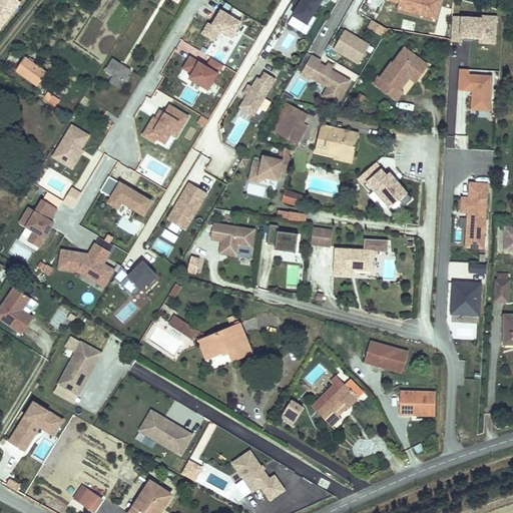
[(0,0),(0,27),(20,2),(17,0),(0,0)]
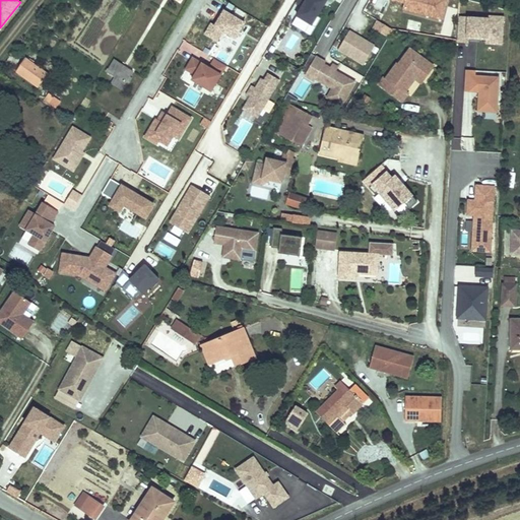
[(327,0),(296,0),(296,1),(302,5),(295,16),(312,25),(327,0)]
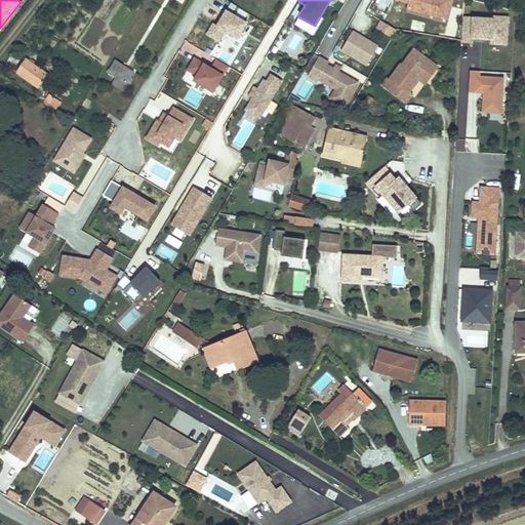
[(452,0),(393,0),(408,4),(406,12),(446,24),(452,0)]
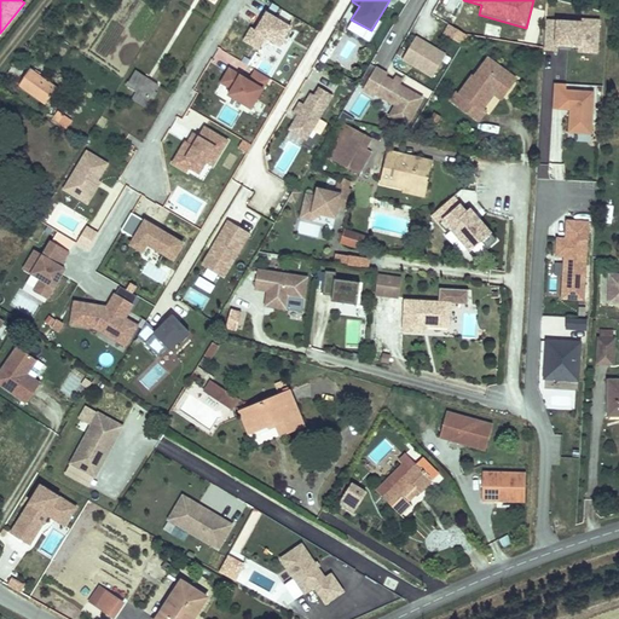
[(253,30),(246,44),(260,52),(267,40),(282,48),(293,29),(267,15),(258,33),(253,30)]
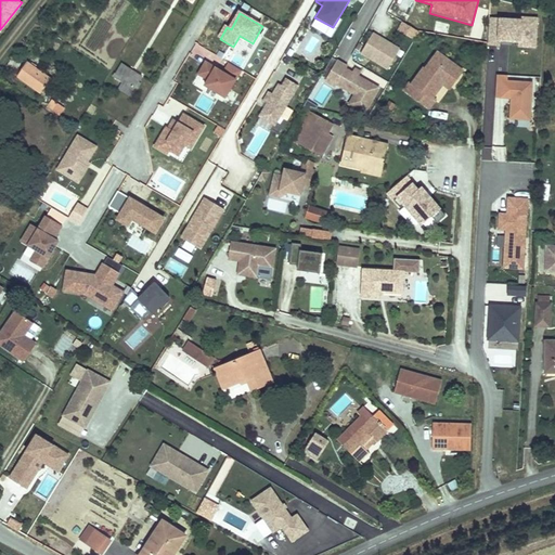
[(520,16),(520,20),(489,17),(488,40),(519,42),(518,48),(536,49),(538,17),(520,16)]
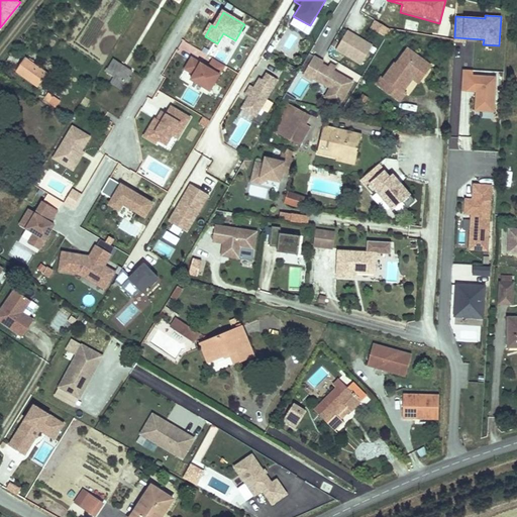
[(390,29),(375,20),(371,27),(386,36),(390,29)]
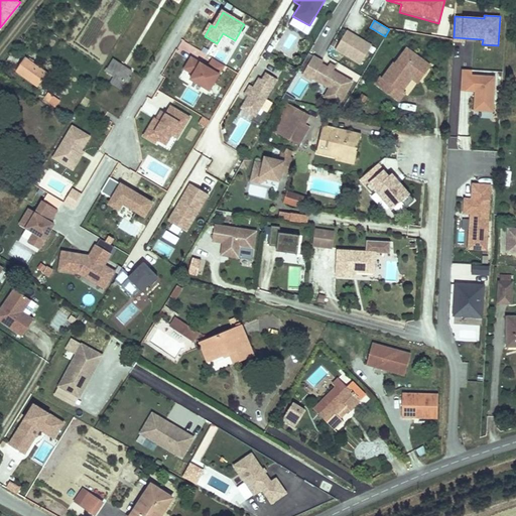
[(372,44),(347,30),(335,50),(360,65),(372,44)]
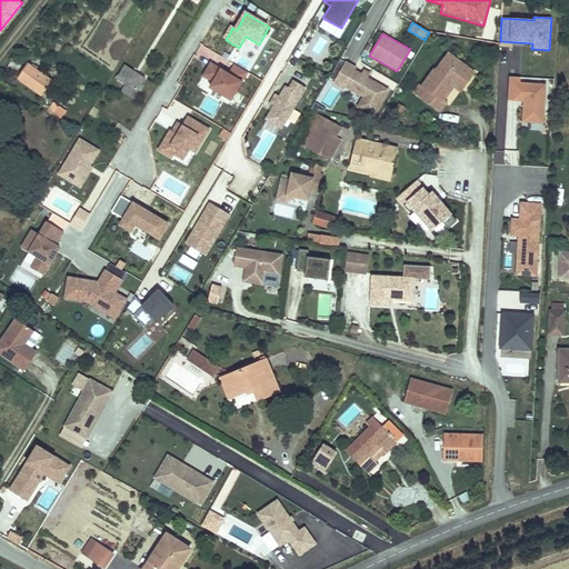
[(436,71),(435,70),(422,86),(426,89),(420,96),(439,110),(445,102),(442,101),(460,78),(466,82),(473,73),(448,55),(436,71)]
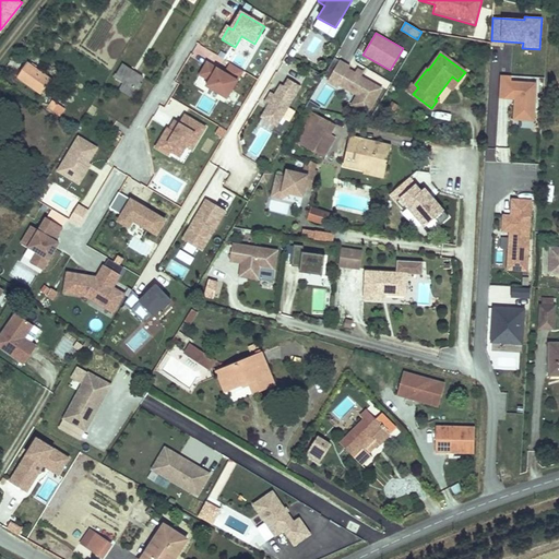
[(373,105),(383,87),(366,78),(361,75),(364,71),(358,68),(355,72),(348,68),(351,66),(340,59),(339,62),(329,79),(328,82),(337,87),(339,85),(356,95),(349,105),(367,115),(373,105)]
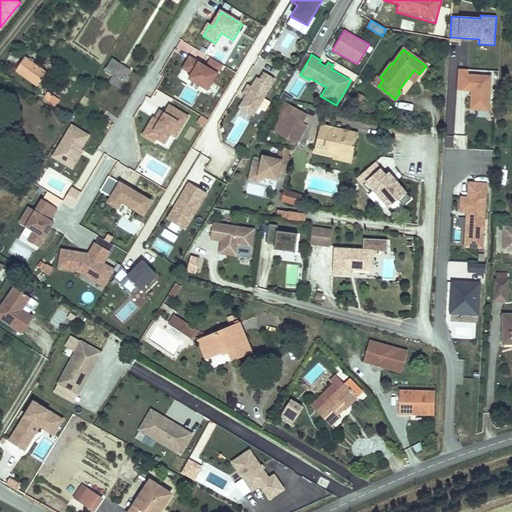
[(25,56),(16,69),(37,84),(46,70),(25,56)]
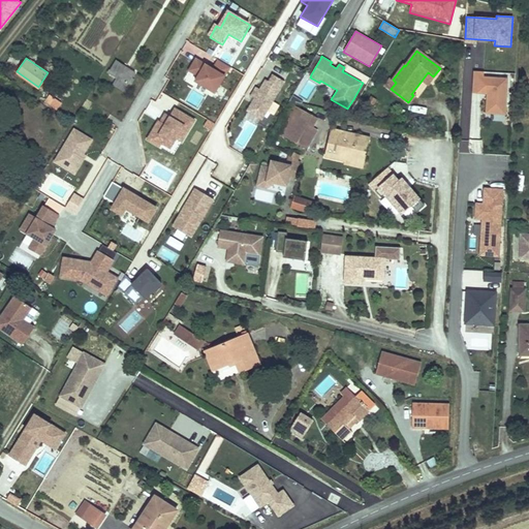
[(136,72),(116,60),(109,73),(117,79),(128,86),(136,72)]
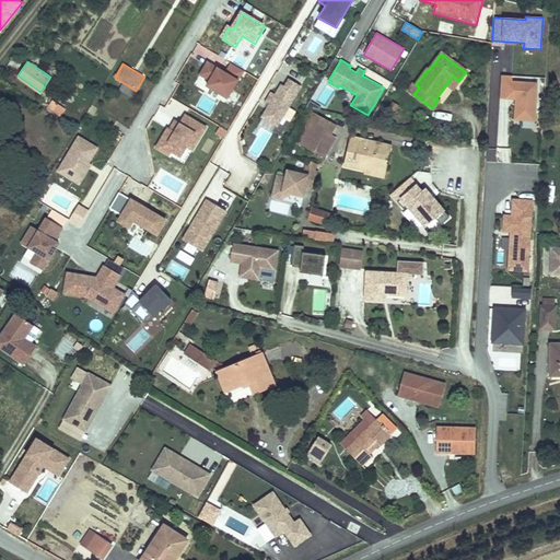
[(201,78),(211,83),(208,89),(229,101),(245,72),(233,65),(226,74),(208,65),(201,78)]
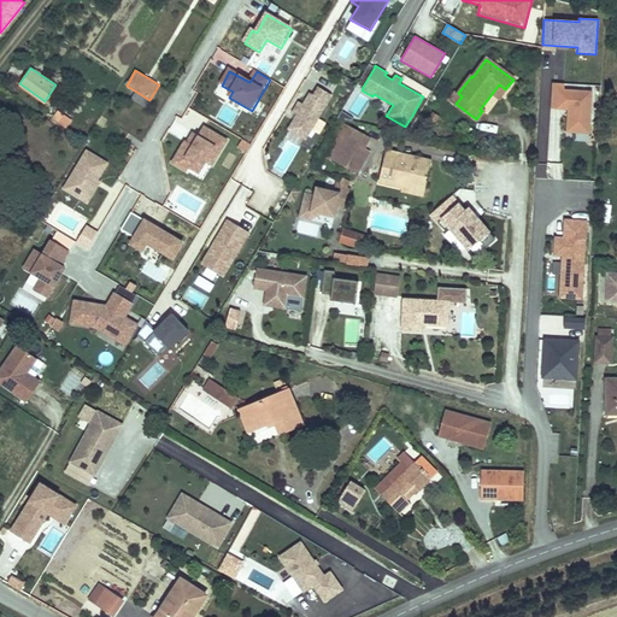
[(591,135),(593,92),(565,90),(565,84),(552,83),(551,109),(568,110),(566,133),(591,135)]
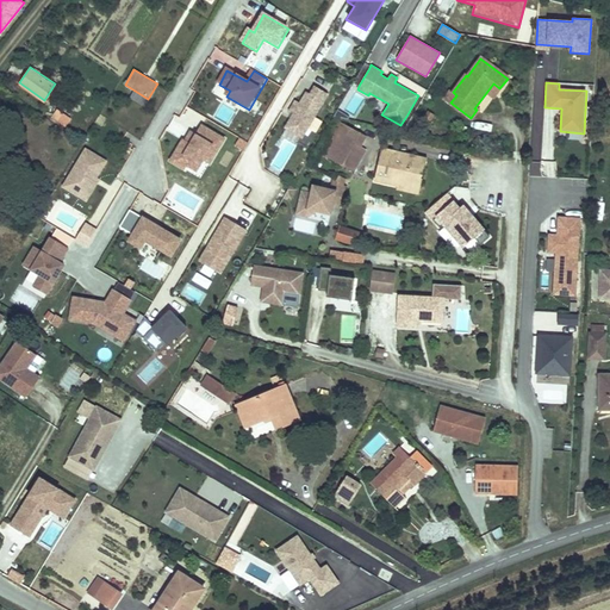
[(315,86),(309,94),(305,92),(298,103),(294,100),(288,112),(292,113),(284,128),(303,138),(329,94),(315,86)]
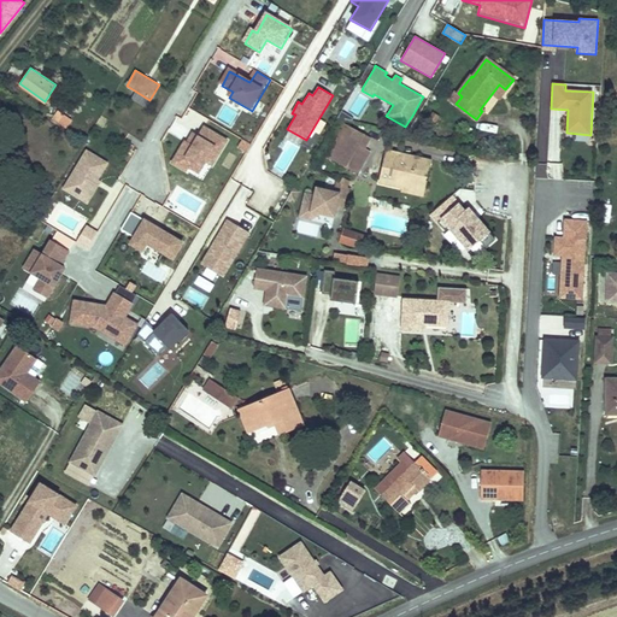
[(145,109),(150,100),(136,92),(131,100),(145,109)]
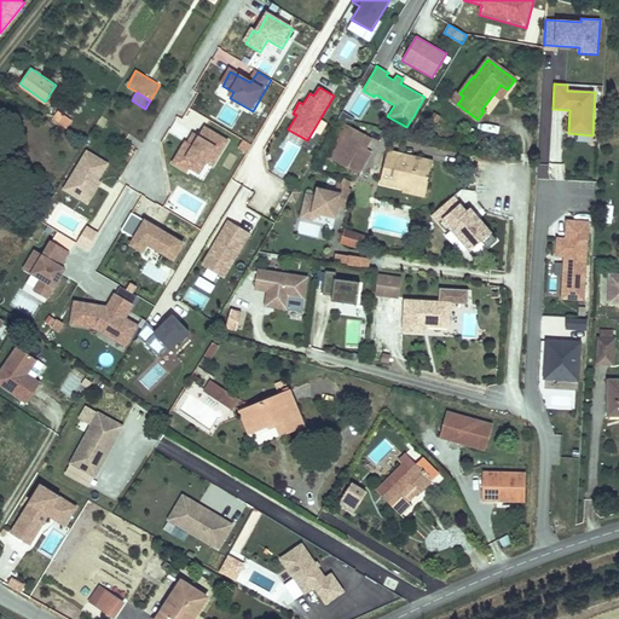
[(71,120),(57,111),(52,120),(67,128),(71,120)]
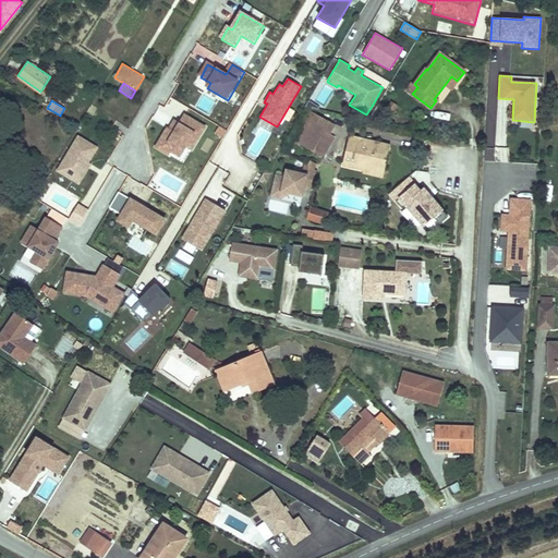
[(397,105),(390,101),(387,107),(393,111),(397,105)]
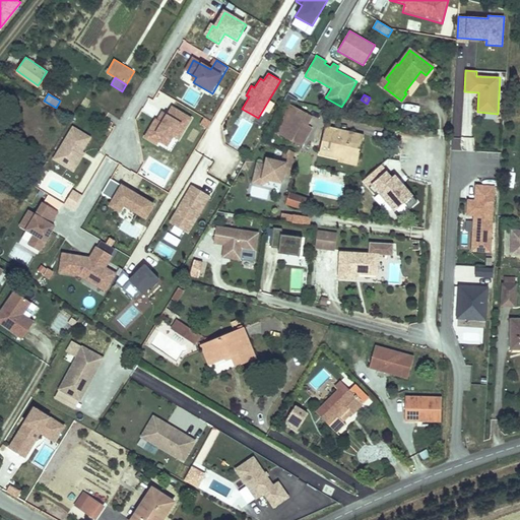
[(293,107),(286,103),(271,130),(276,133),(293,107)]
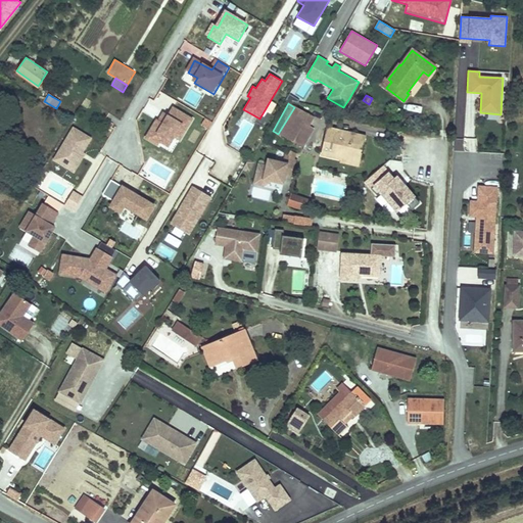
[(306,114),(294,107),(278,134),(291,141),(306,114)]
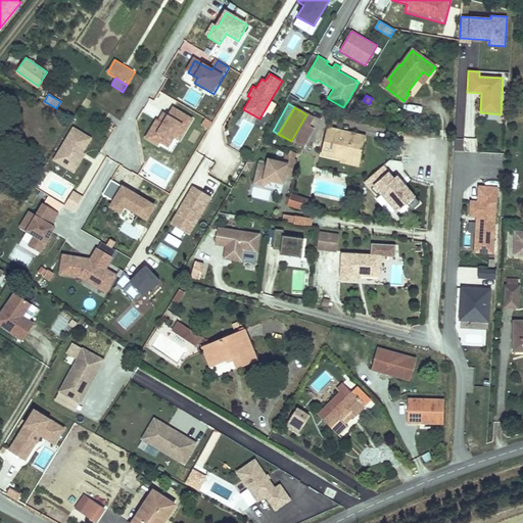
[(159,122),(148,139),(160,146),(162,143),(165,138),(174,143),(176,138),(181,141),(193,121),(175,109),(170,117),(165,115),(161,123),(159,122)]
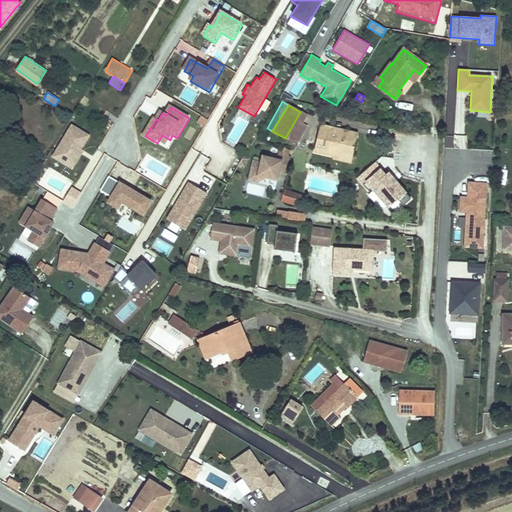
[(305,115),(300,112),(285,138),(294,144),(304,127),(300,124),(305,115)]
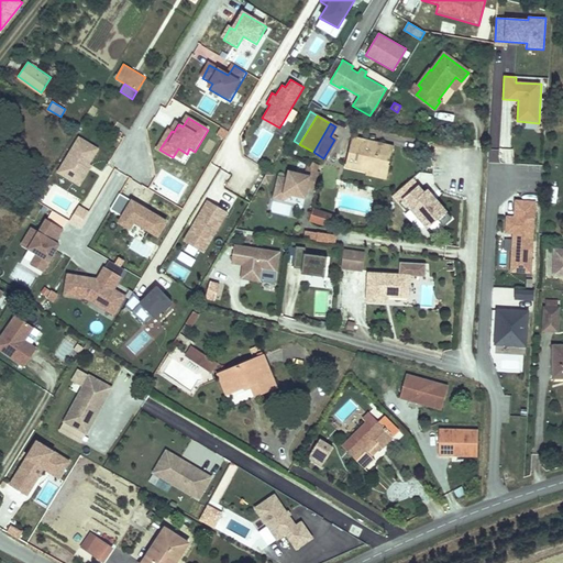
[(229,132),(221,128),(217,136),(224,141),(229,132)]
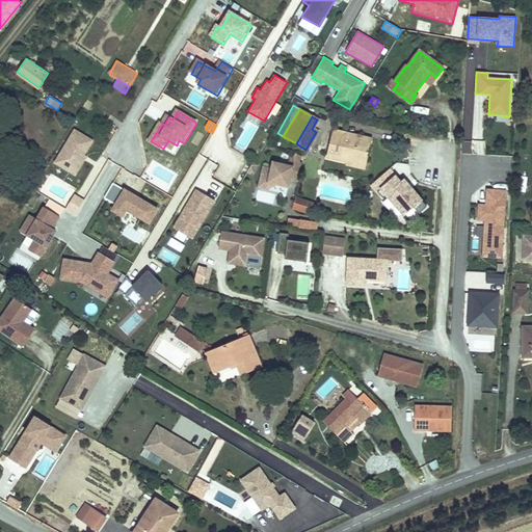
[(363,142),(364,135),(335,130),(329,157),(351,161),(353,154),(371,157),(374,144),(363,142)]
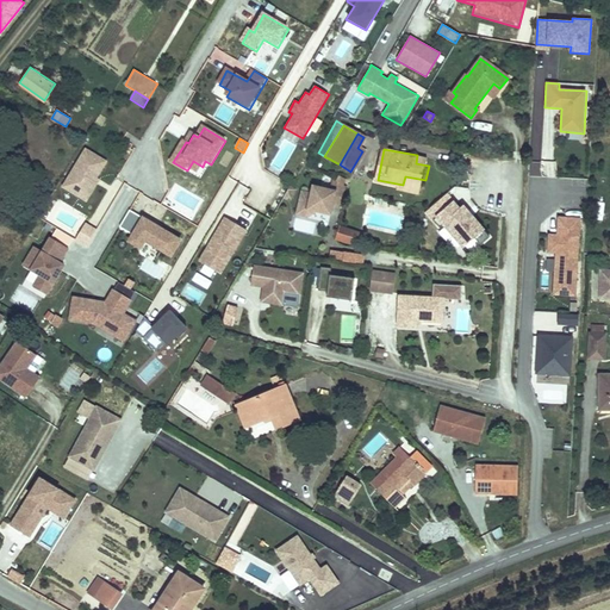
[(86,153),(64,191),(79,200),(81,198),(89,195),(92,197),(98,187),(95,186),(97,182),(107,166),(86,153)]
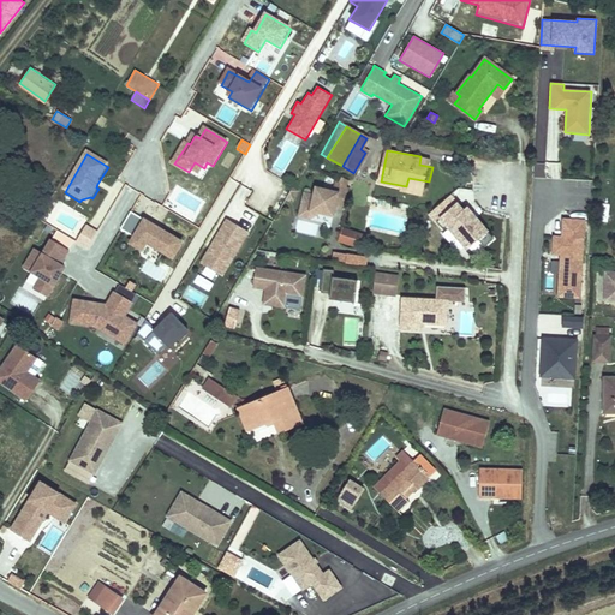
[(434,159),(421,156),(419,165),(433,167),(434,159)]
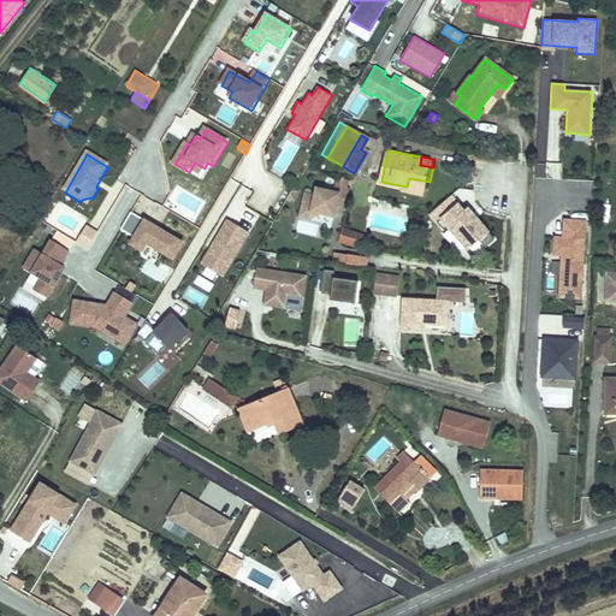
[(195,163),(191,169),(201,175),(205,169),(195,163)]
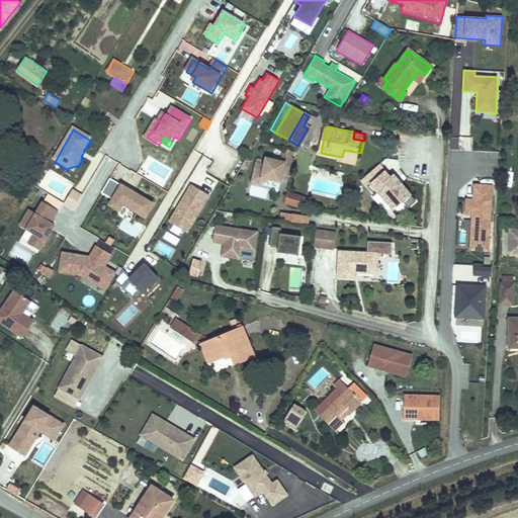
[(361,153),(344,150),(342,157),(342,160),(359,163),(361,153)]
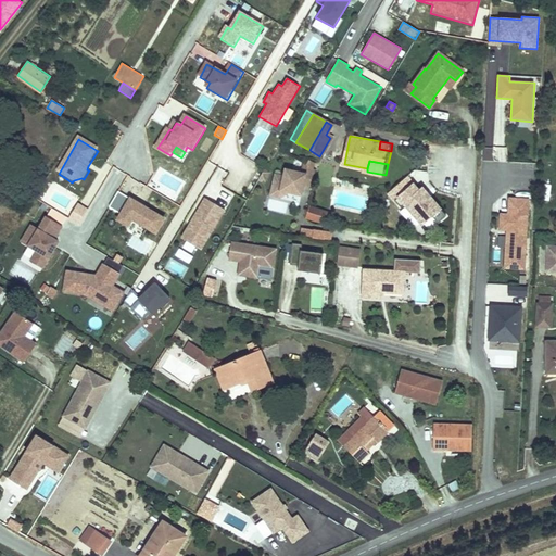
[(306,164),(303,162),(301,172),(286,168),(285,176),(276,174),(272,193),(280,196),(288,191),(302,194),(304,186),(312,187),(316,168),(314,167),(306,164)]
